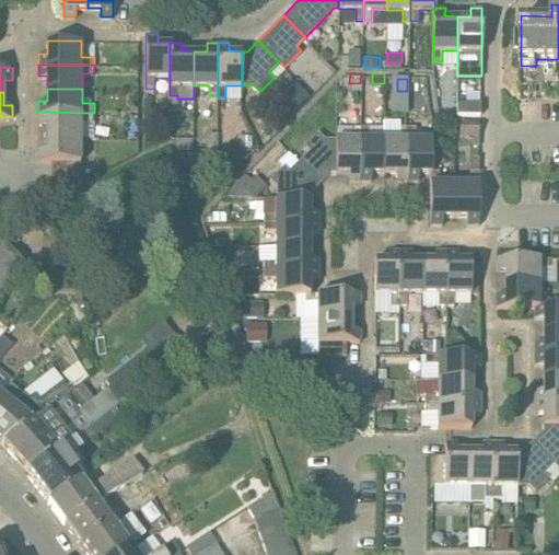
[(290,100),(281,107),(288,114),(297,106),(290,100)]
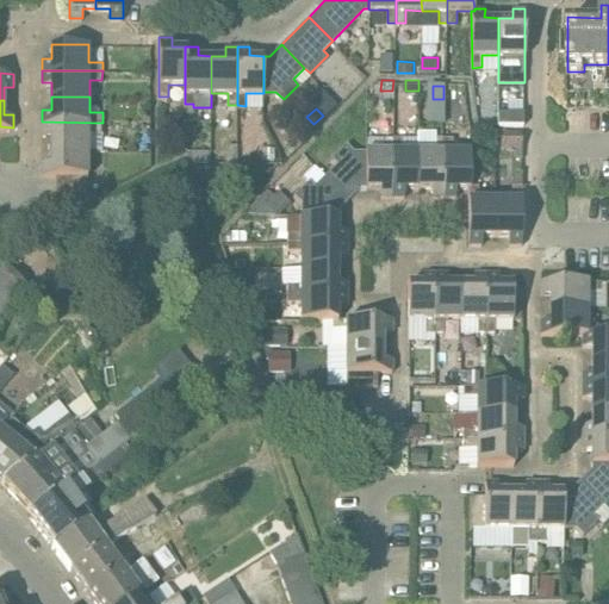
[(523,109),(509,109),(498,109),(498,123),(523,123),(523,109)]
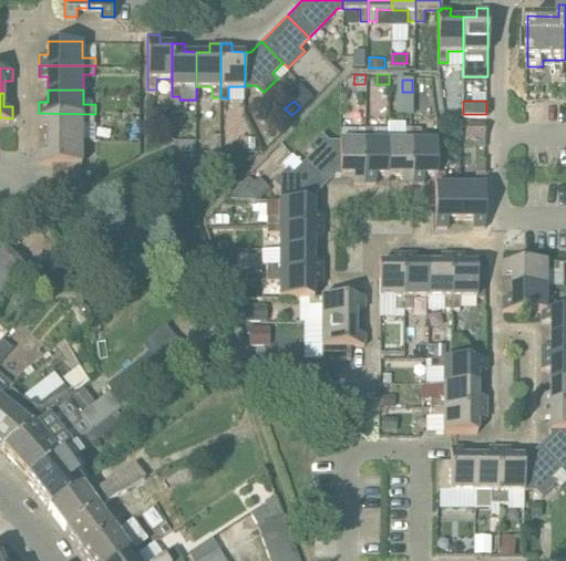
[(48,137),(83,137),(83,136),(83,122),(95,121),(95,114),(39,113),(39,124),(48,124),(48,137)]
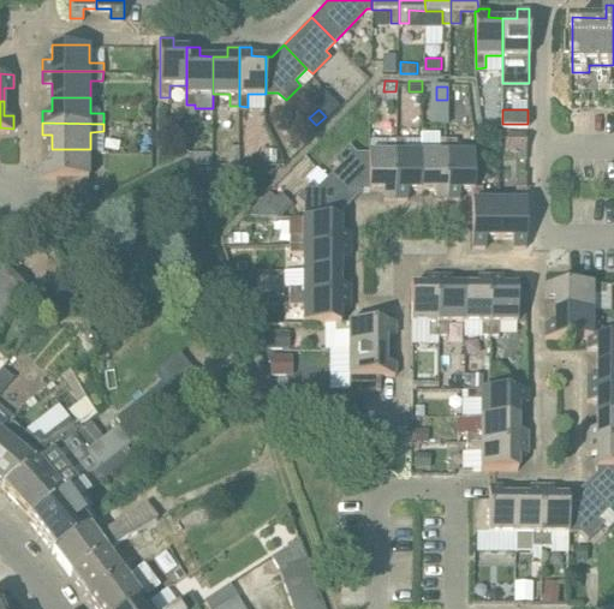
[(383,197),(395,197),(397,136),(370,136),(370,150),(369,150),(369,187),(383,187),(383,197)]
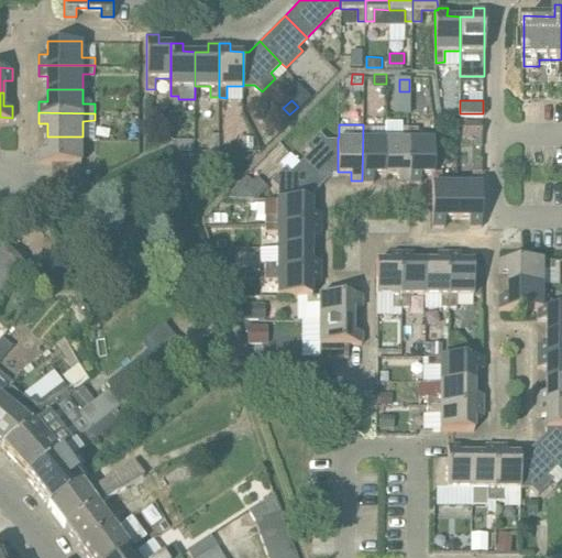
[(374,172),(386,172),(386,137),(372,135),(372,124),(363,124),(362,181),(374,181),(374,172)]
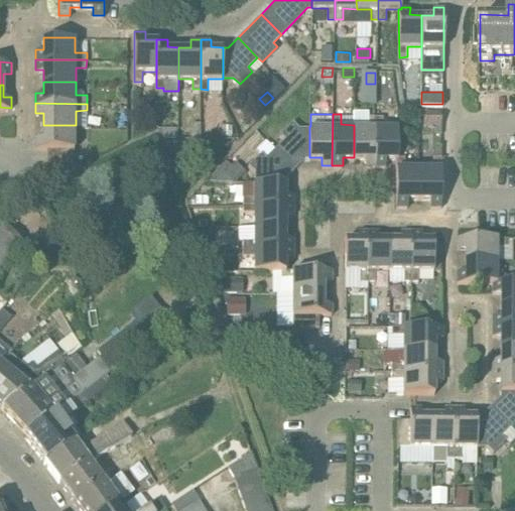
[(366,165),(376,165),(376,114),(368,114),(368,125),(354,125),(354,157),(366,157),(366,165)]
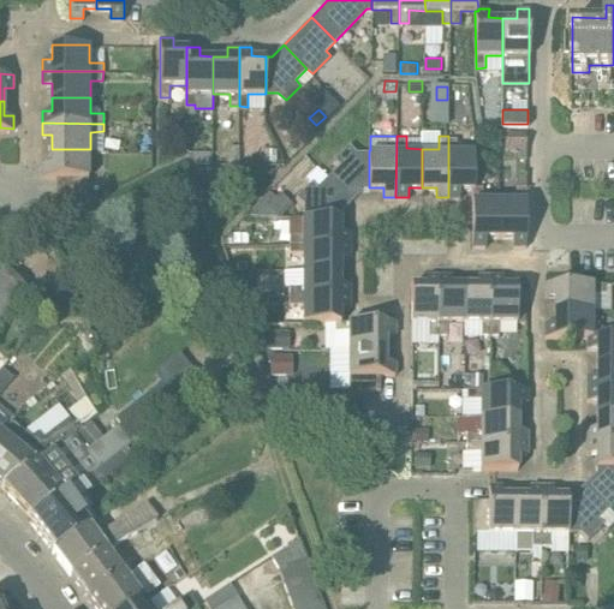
[(472,183),(476,183),(476,175),(476,161),(476,149),(457,149),(457,136),(448,136),(448,197),(460,197),(460,187),(472,187),(472,183)]
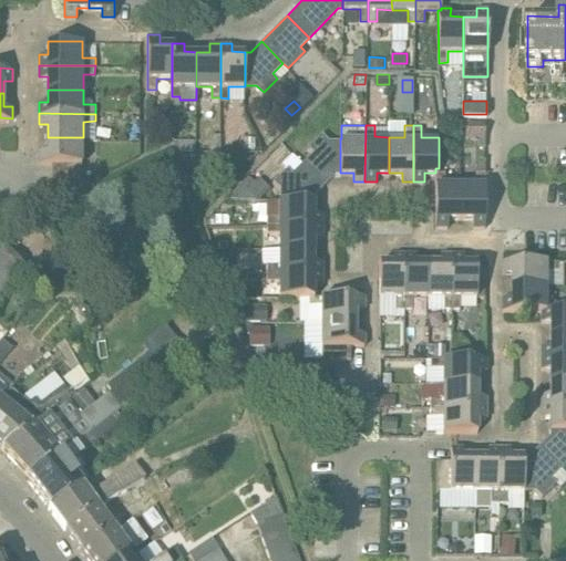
[(336,173),(340,173),(340,138),(330,138),(323,131),(308,145),(314,151),(302,160),(325,183),(336,173)]
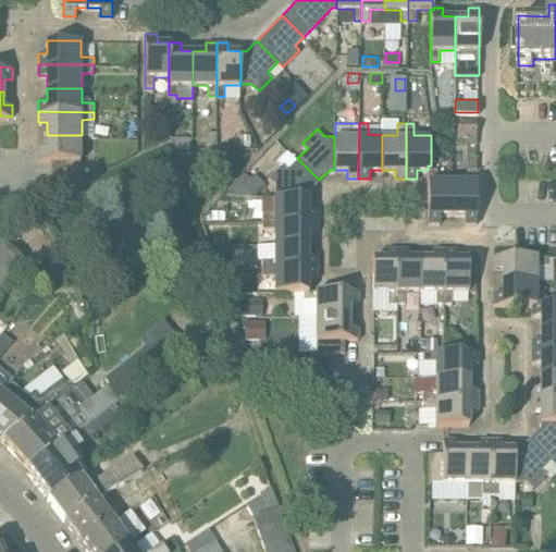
[(217,147),(217,130),(207,131),(207,147),(217,147)]
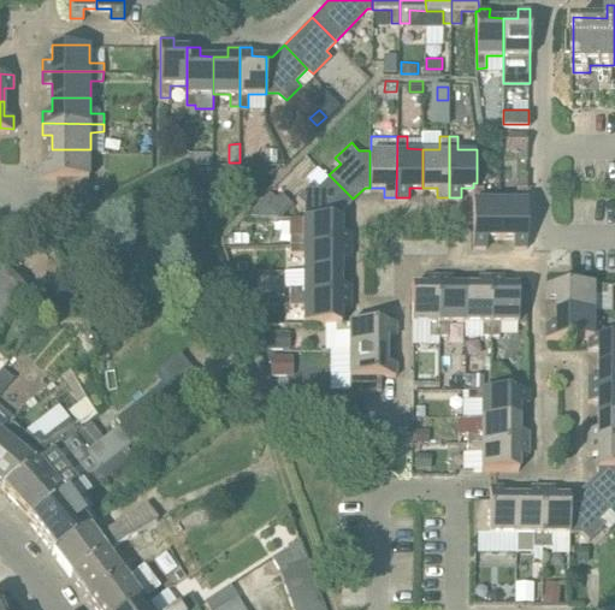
[(277,159),(277,147),(265,147),(265,159),(277,159)]
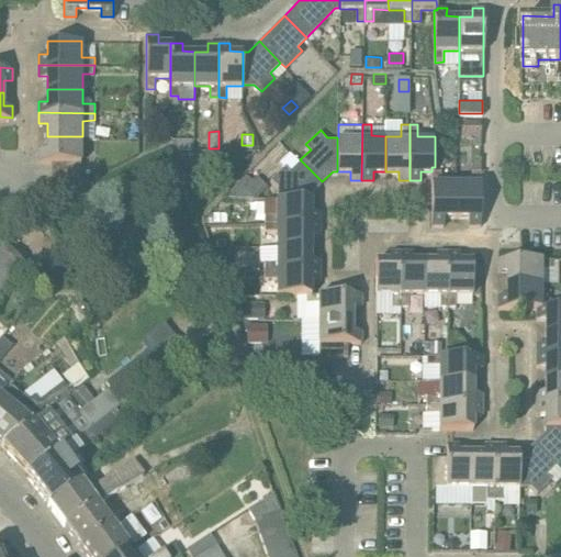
[(52,175),(81,175),(81,160),(82,160),(82,136),(47,136),(47,149),(38,148),(38,160),(52,160),(52,175)]
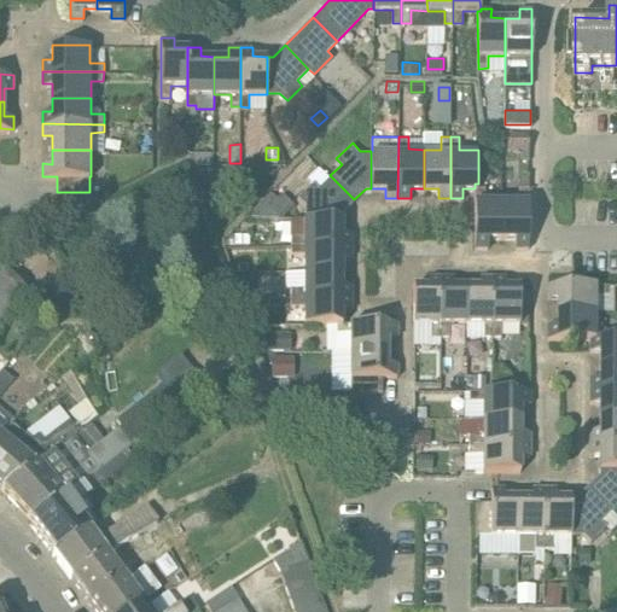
[(214,150),(193,150),(192,162),(214,162),(214,150)]
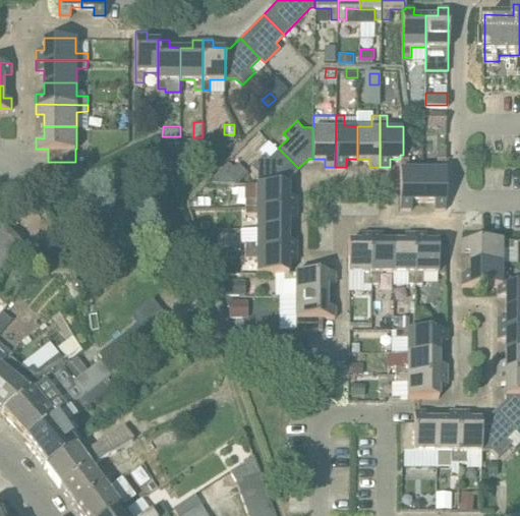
[(403,136),(403,149),(412,149),(412,136),(403,136)]
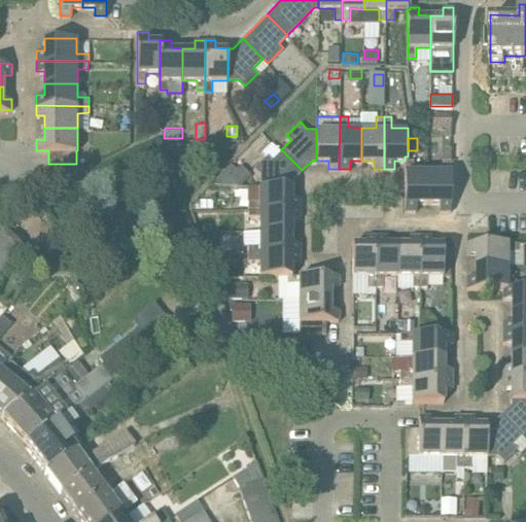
[(451,148),(443,148),(443,158),(451,158),(451,148)]
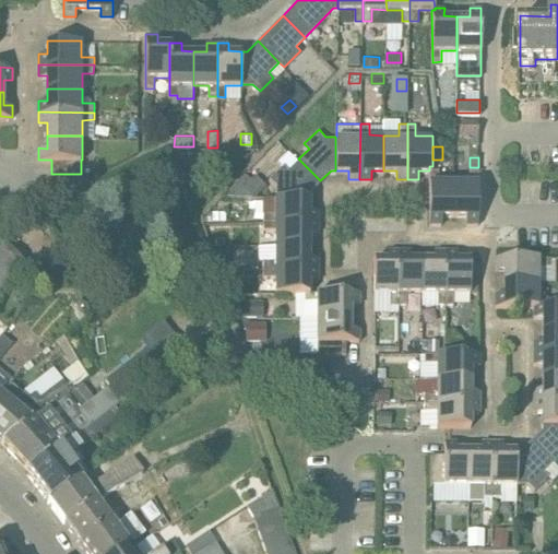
[(277,196),(310,196),(310,191),(320,180),(298,158),(289,168),(284,163),(270,178),(277,185),(277,196)]
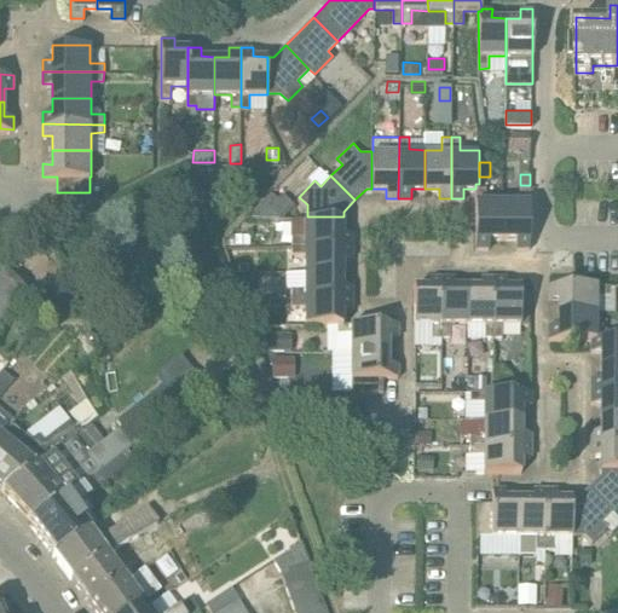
[(489,237),(503,237),(503,198),(486,198),(486,184),(479,184),(475,184),(475,189),(475,247),(489,247),(489,237)]
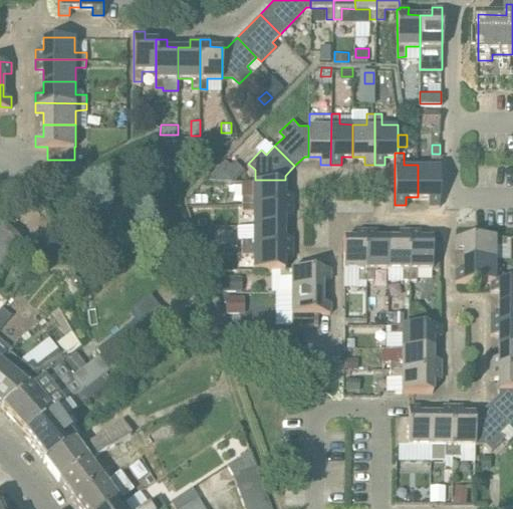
[(418,165),(418,197),(429,197),(429,205),(440,205),(440,155),(432,155),(432,165),(418,165)]
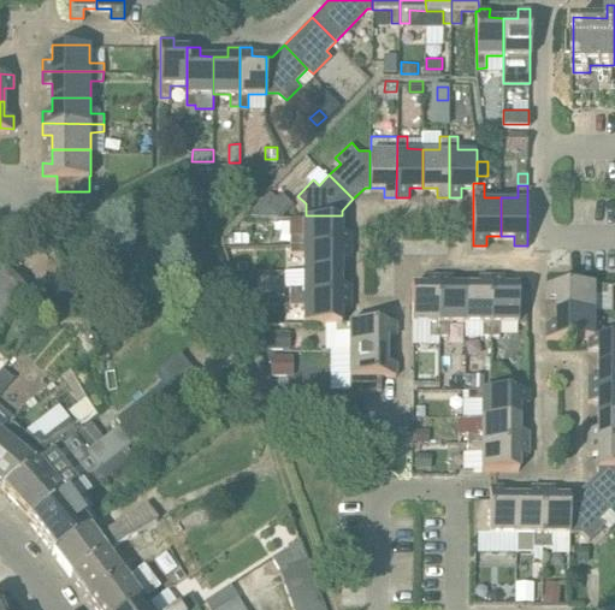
[(279,218),(295,202),(282,190),(277,196),(270,189),(244,215),(279,218)]
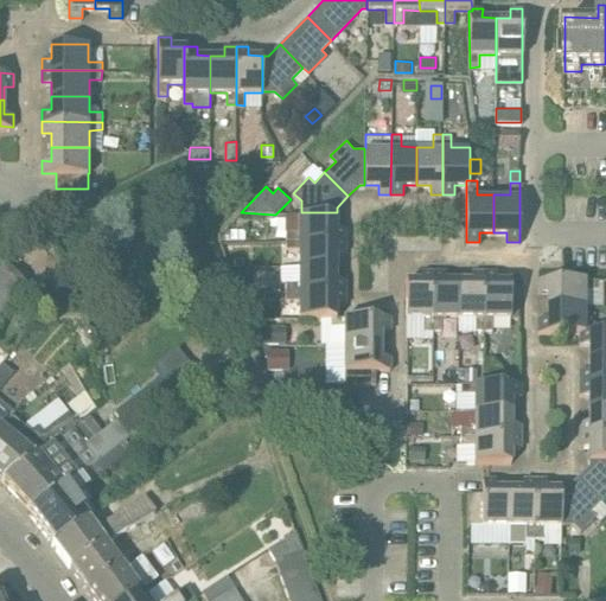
[(287,238),(345,238),(345,228),(337,228),(337,212),(301,212),(287,211),(287,238)]
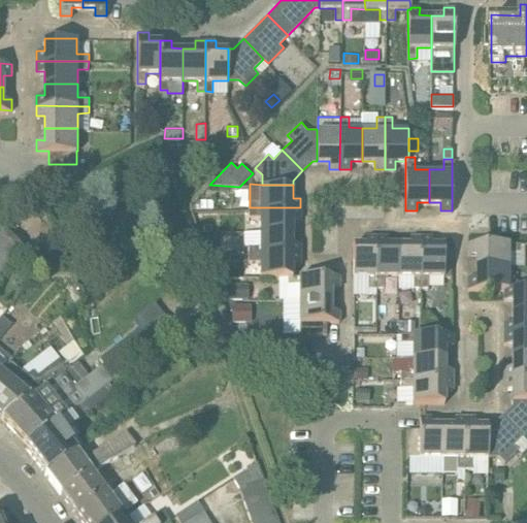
[(202,207),(213,207),(213,198),(202,198),(202,207)]
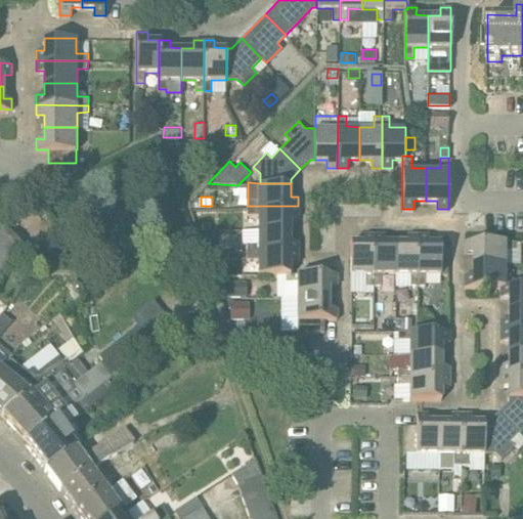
[(258,228),(291,228),(291,217),(298,217),(298,206),(248,206),(248,214),(258,214),(258,228)]
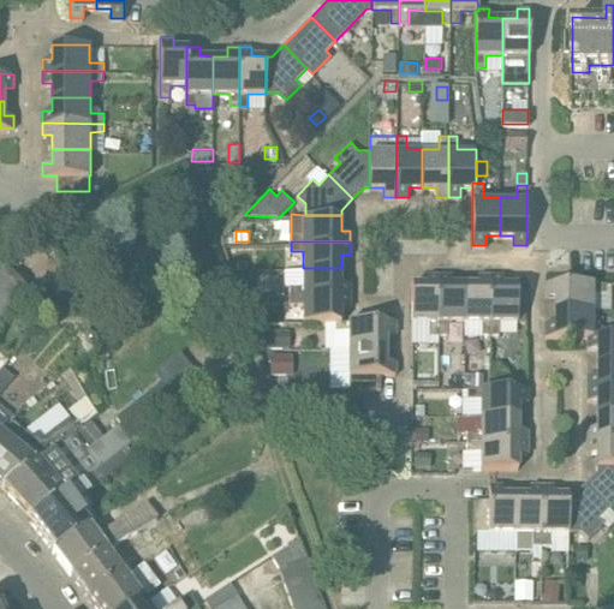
[(0,324),(35,291),(7,263),(0,269),(0,324)]
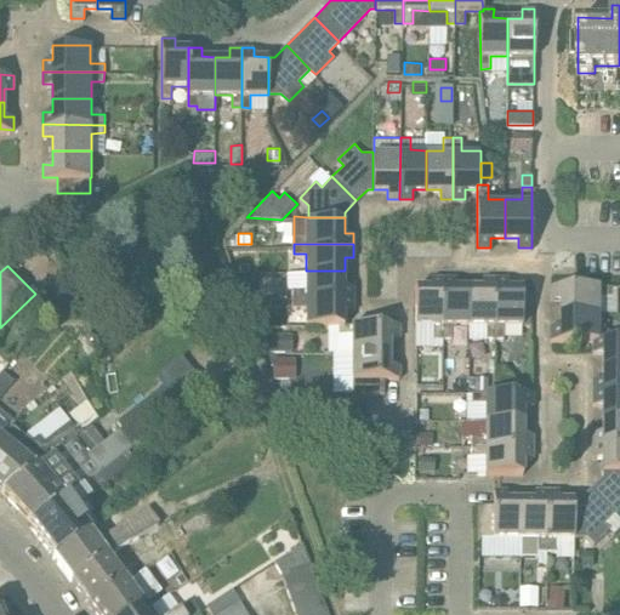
[(294,296),(353,296),(353,285),(345,285),(345,271),(306,271),(306,288),(294,288),(294,296)]
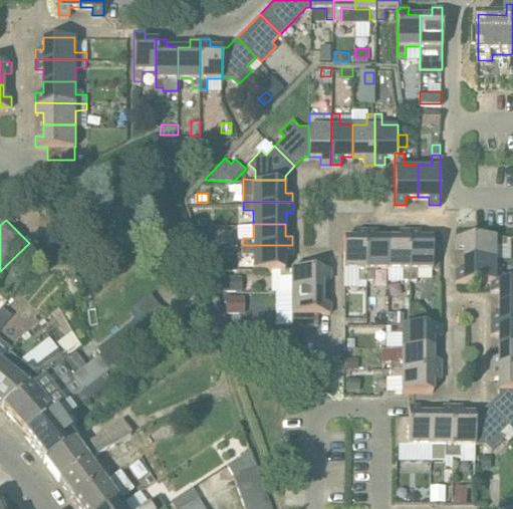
[(206,226),(205,239),(216,239),(216,226),(206,226)]
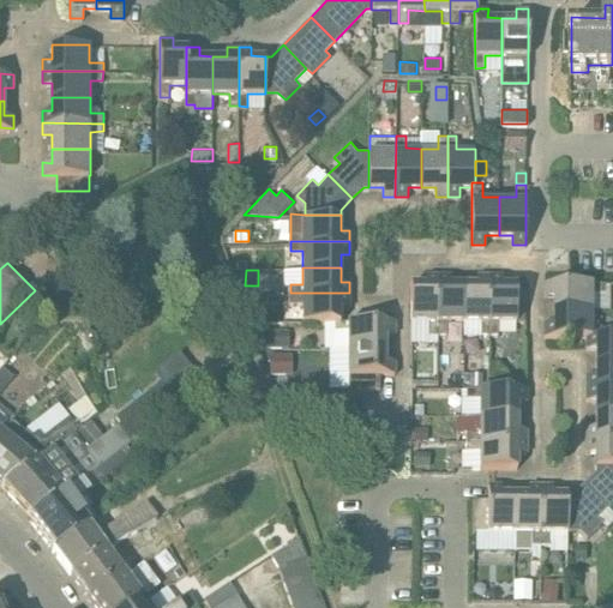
[(430,333),(438,333),(438,274),(426,274),(426,283),(412,282),(412,320),(430,320),(430,333)]
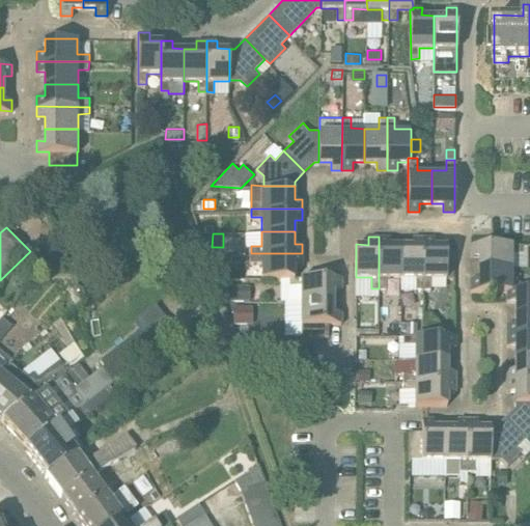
[(387,277),(401,277),(401,245),(389,245),(389,237),(379,237),(379,288),(387,288),(387,277)]
